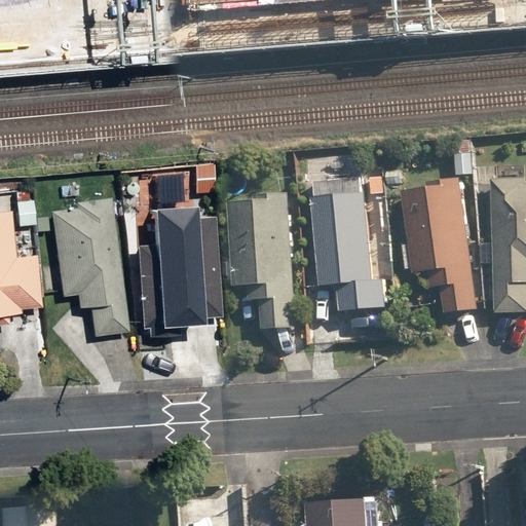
[(470,156),(461,157),(462,176),(480,176),(479,143),(470,143),(470,156)]
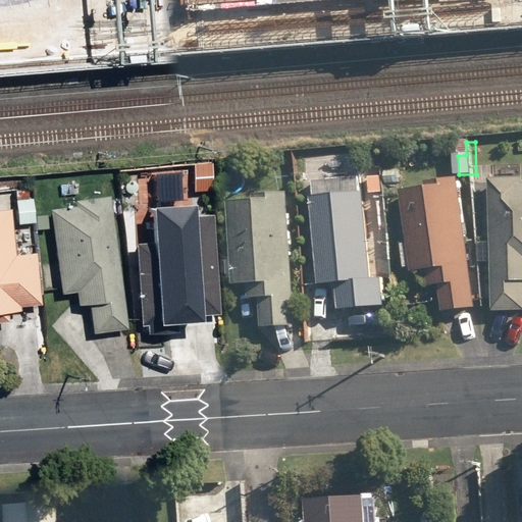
[(194,164),(194,180),(210,179),(209,164),(194,164)]
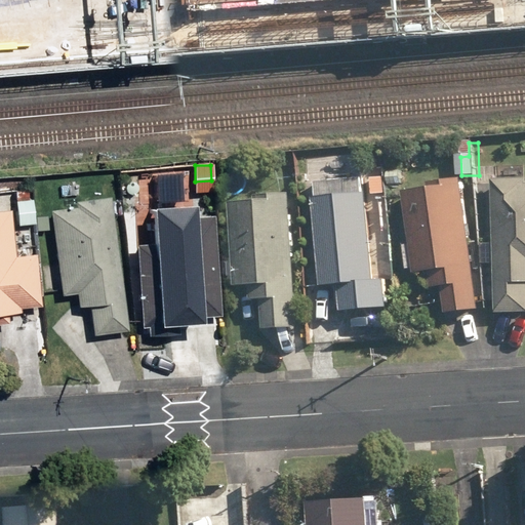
[(391,171),(392,185),(409,184),(408,169),(391,171)]
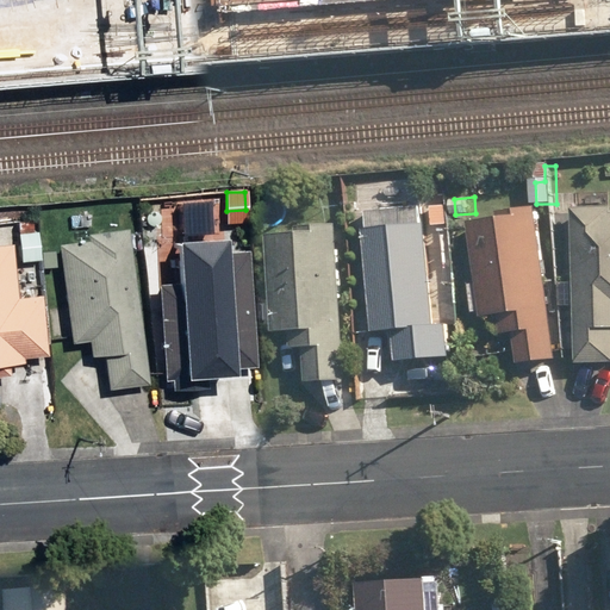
[(402,332),(404,365),(459,360),(455,328),(444,329),(435,226),(429,228),(427,206),(373,212),(374,232),(371,234),(380,335),(402,332)]
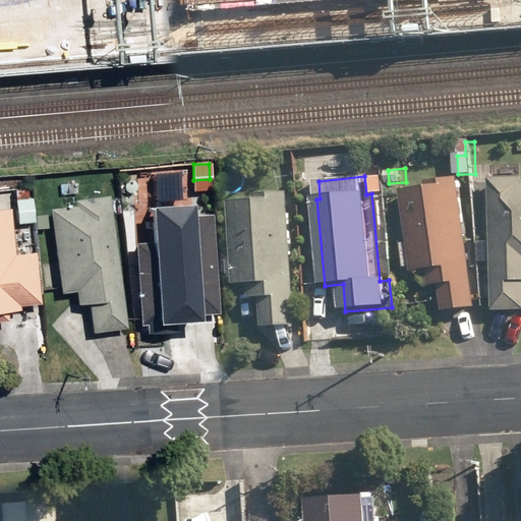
[(520,177),(497,179),(500,312),(520,311),(520,177)]
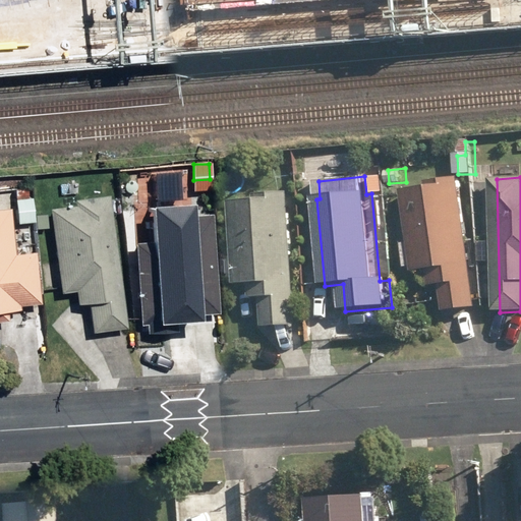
[(447,287),(450,312),(480,308),(464,180),(433,184),(435,189),(408,192),(419,273),(432,272),(435,288),(447,287)]
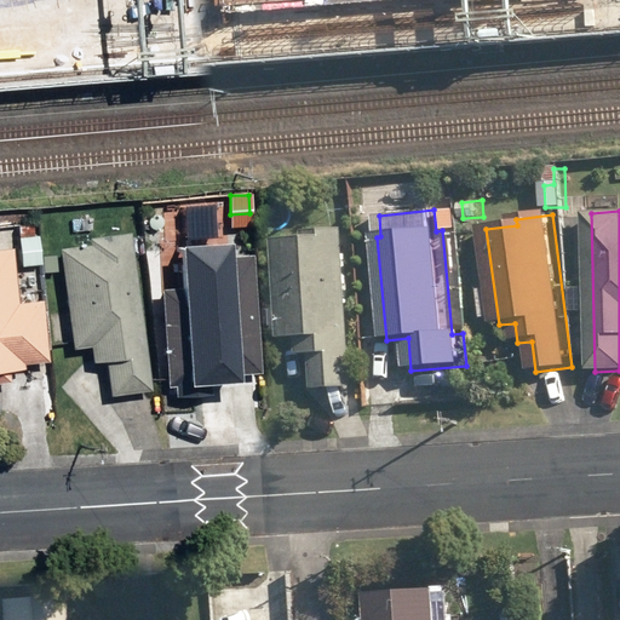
[(316,355),(319,392),(362,390),(351,230),(309,233),(309,239),(280,241),(286,340),(304,339),(305,356),(316,355)]
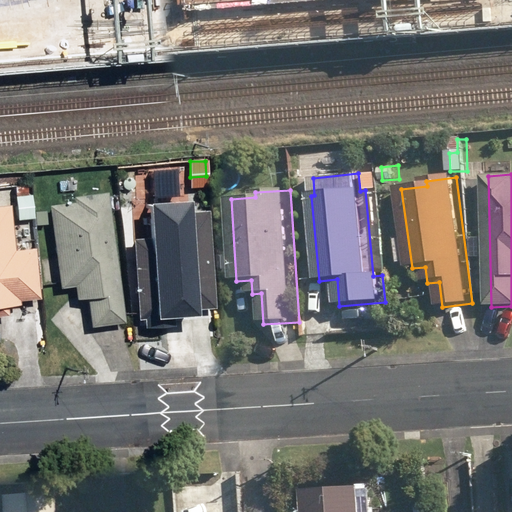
[(89,301),(93,329),(127,324),(109,194),(75,199),(75,203),(50,206),(57,261),(39,264),(42,286),(61,283),(61,289),(75,287),(78,303),(89,301)]
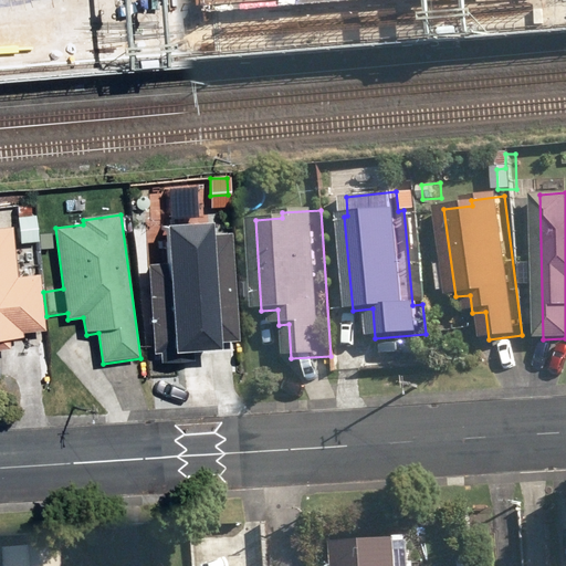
[(18,218),(19,228),(33,227),(32,216),(18,218)]
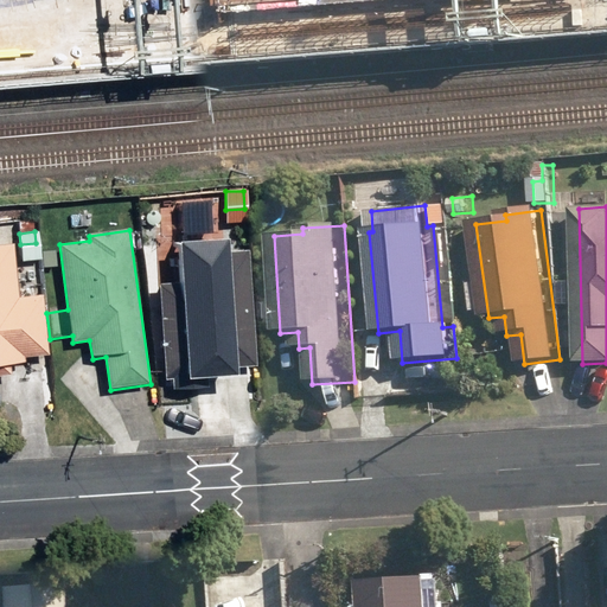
[(439,236),(439,249),(453,248),(452,235),(439,236)]
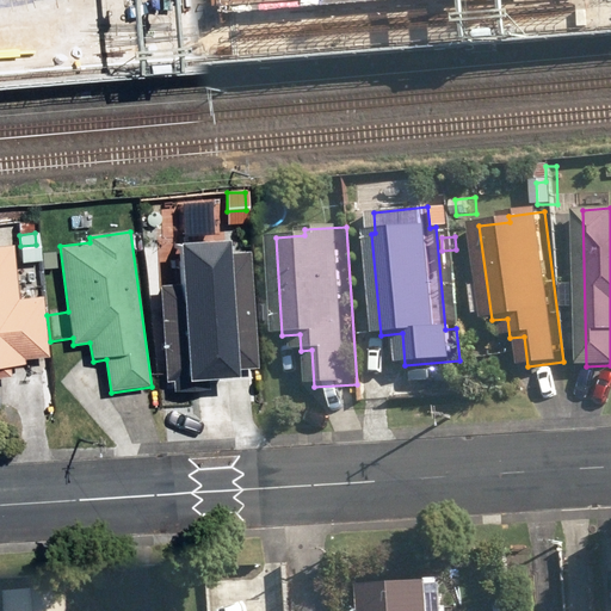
[(0,380),(12,380),(11,366),(26,365),(26,360),(49,358),(44,298),(19,300),(14,246),(0,247),(0,380)]
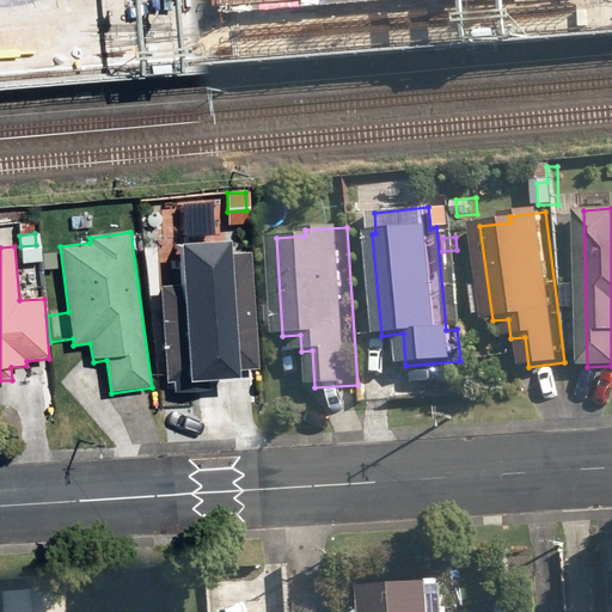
[(160,287),(167,380),(234,375),(234,372),(261,369),(256,307),(230,310),(226,254),(173,258),(176,287),(160,287)]
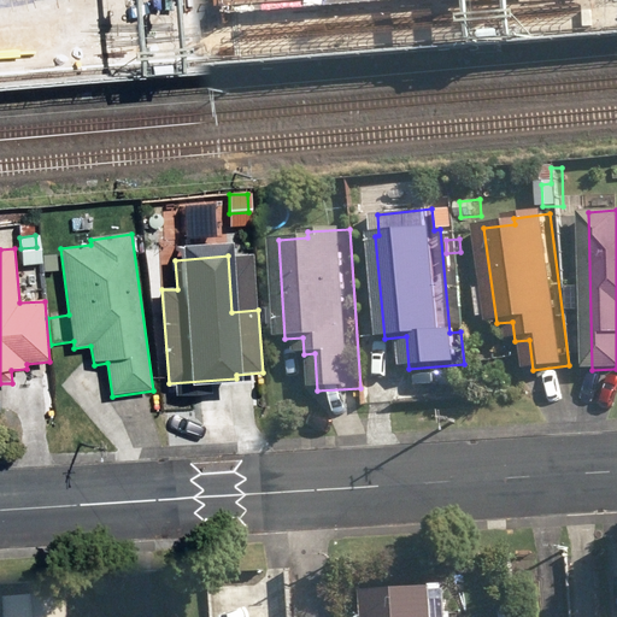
[(372,593),(374,616),(452,616),(452,601),(444,601),(442,588),(372,593)]
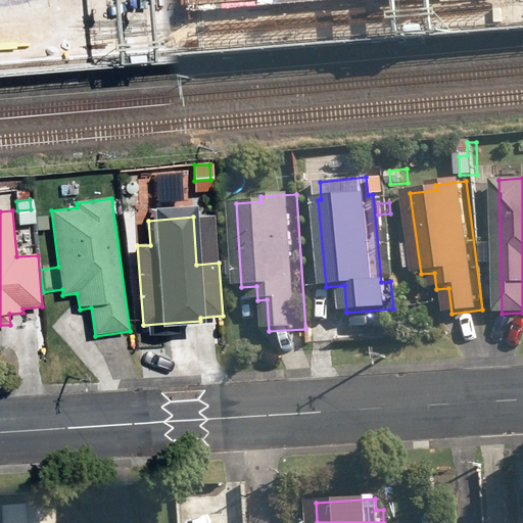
[(65,522),(64,503),(13,506),(14,522),(65,522)]
